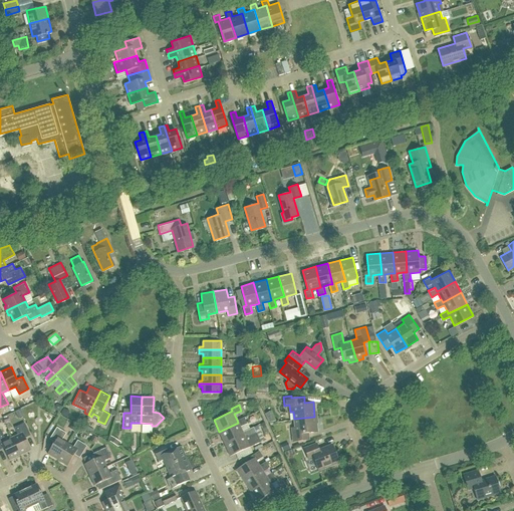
[(271,422),(278,419),(273,409),(266,413),(271,422)]
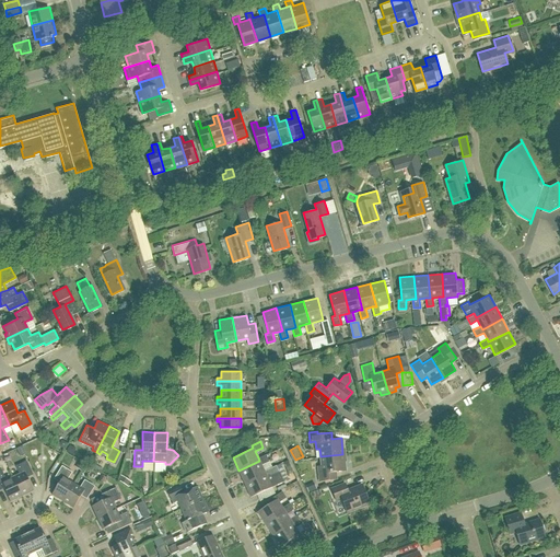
[(238,471),(245,483),(266,473),(264,470),(261,464),(269,461),(266,454),(258,457),(259,461),(238,471)]
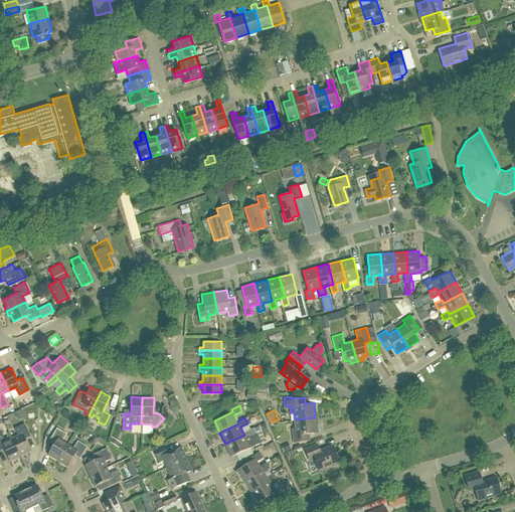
[(315,417),(295,419),(296,427),(292,428),(294,441),(310,439),(309,433),(317,432),(315,417)]
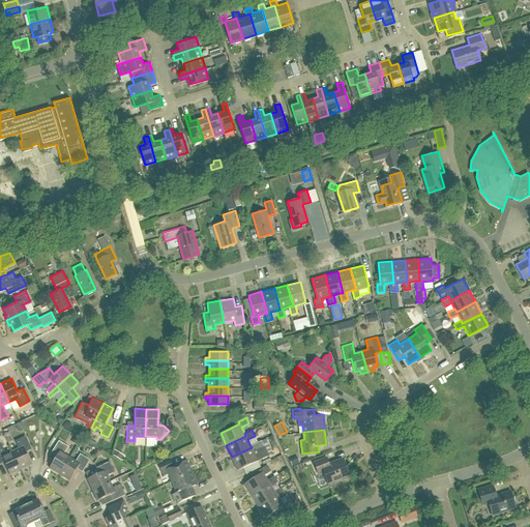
[(11,450),(21,469),(32,463),(26,450),(31,448),(25,435),(15,440),(18,448),(11,450)]
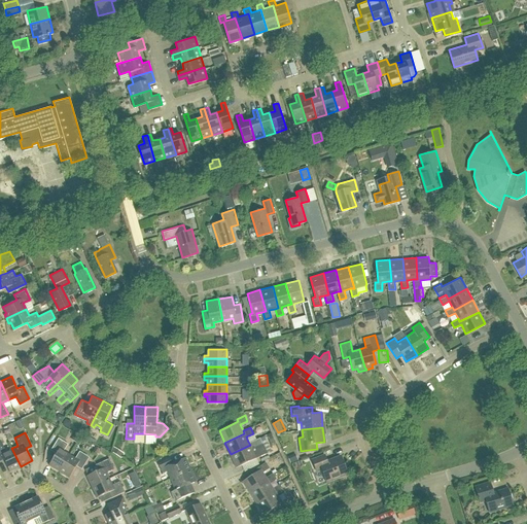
[(48,464),(58,470),(68,453),(63,450),(67,443),(58,437),(50,449),(56,452),(48,464)]
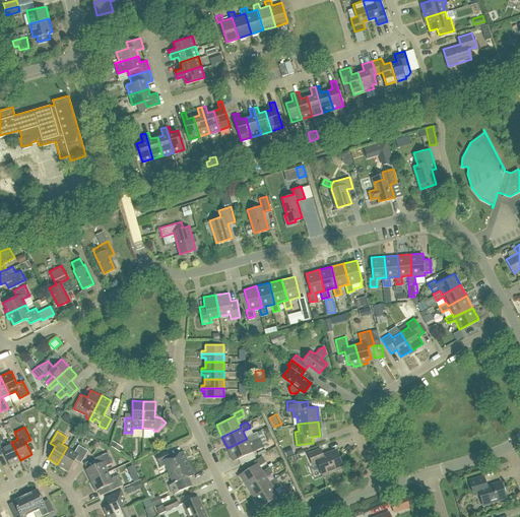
[(247,439),(228,448),(233,460),(263,446),(256,431),(245,436),(247,439)]
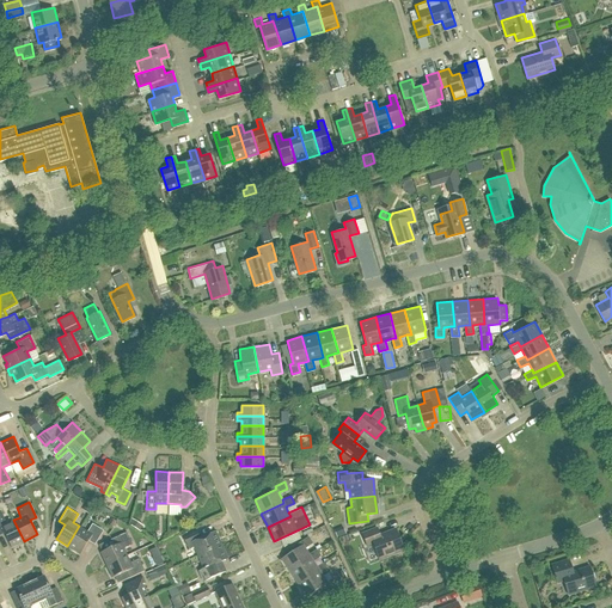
[(11,546),(24,541),(13,520),(6,523),(0,510),(0,533),(5,532),(11,546)]
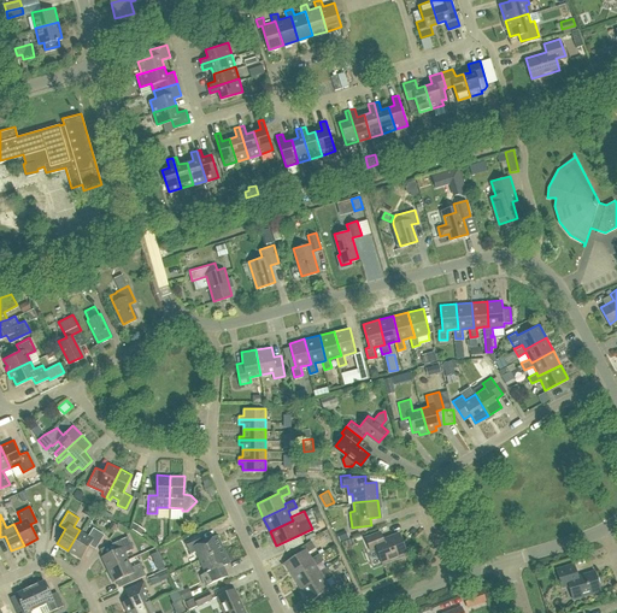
[(137,523),(135,528),(144,532),(146,528),(137,523)]
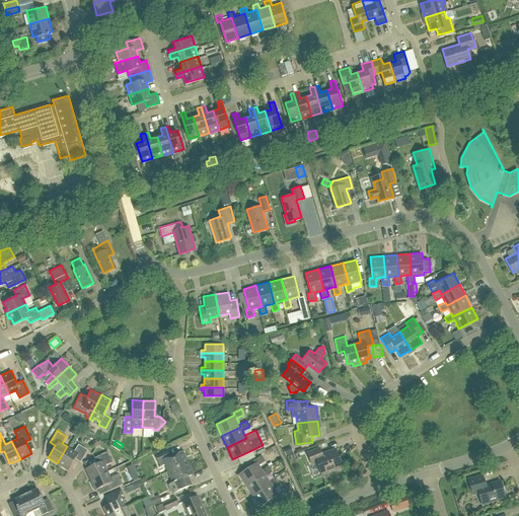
[(67,446),(57,463),(68,469),(75,457),(80,460),(87,448),(77,443),(73,450),(67,446)]
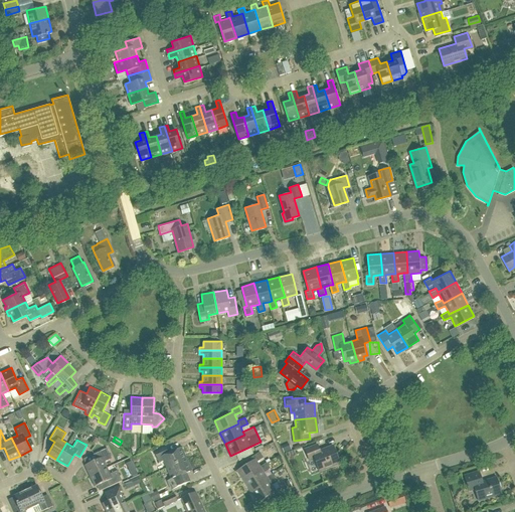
[(319,449),(317,443),(305,448),(309,459),(314,457),(319,471),(340,463),(333,444),(319,449)]
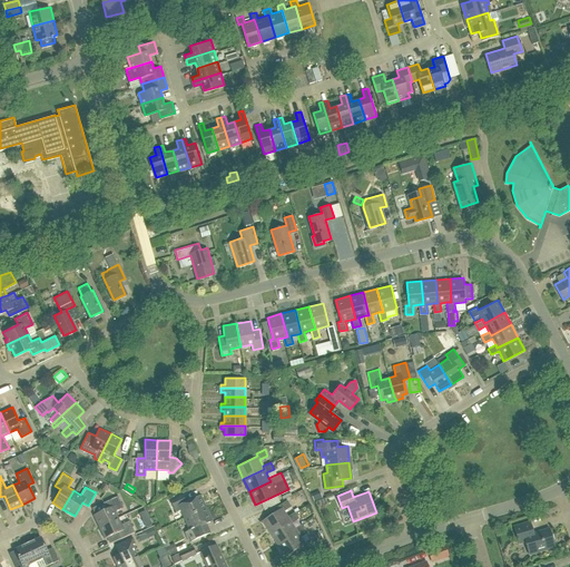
[(184,517),(206,507),(200,495),(186,500),(183,494),(170,499),(176,510),(180,508),(184,517)]
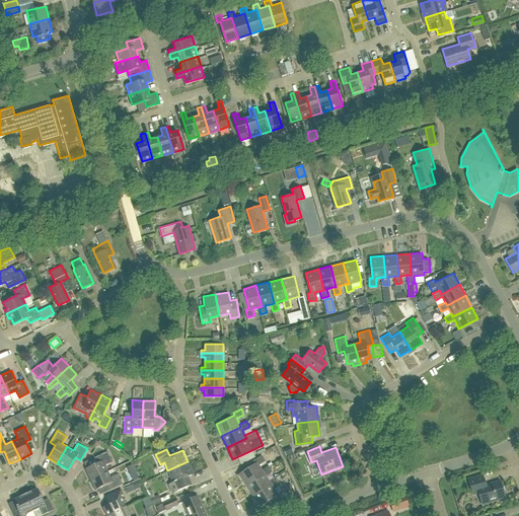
[(84,467),(89,477),(107,469),(104,463),(113,460),(107,450),(94,456),(96,461),(84,467)]
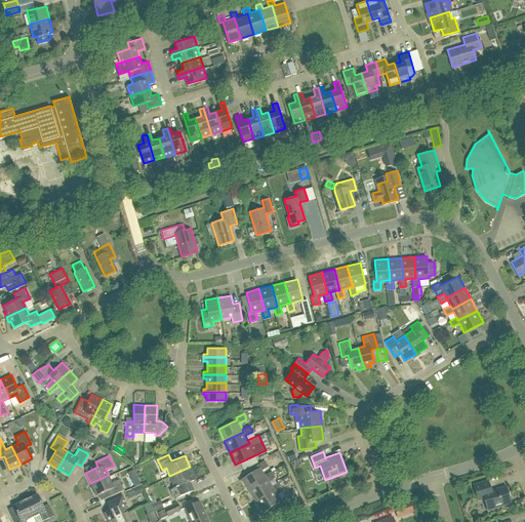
[(267,477),(266,475),(263,470),(269,466),(265,459),(257,464),(259,467),(242,478),(248,489),(267,477)]
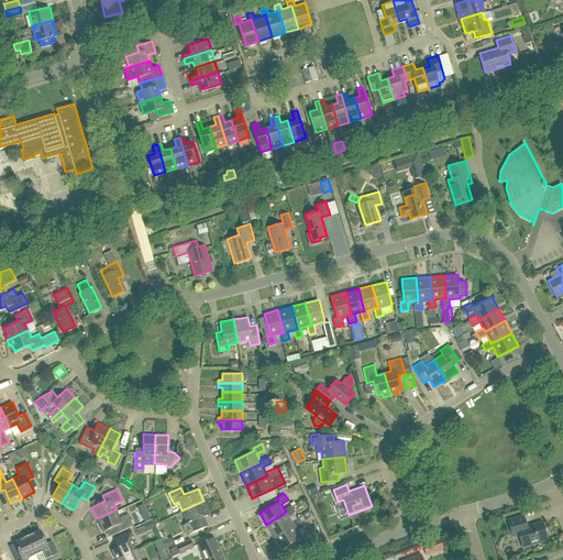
[(209,513),(203,501),(181,511),(187,522),(183,524),(187,535),(199,528),(196,519),(209,513)]
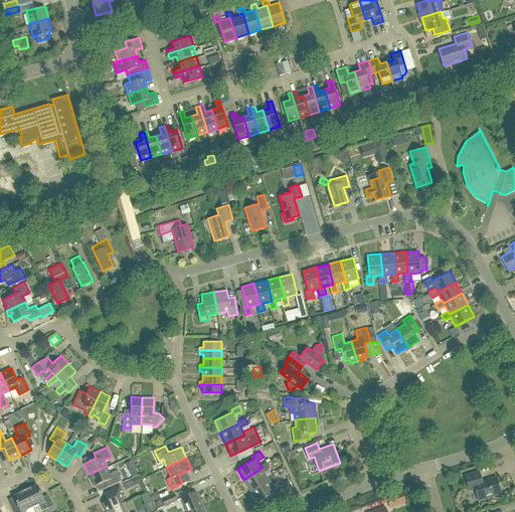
[(243,480),(250,491),(269,479),(267,476),(264,472),(271,468),(267,462),(261,466),(262,468),(243,480)]
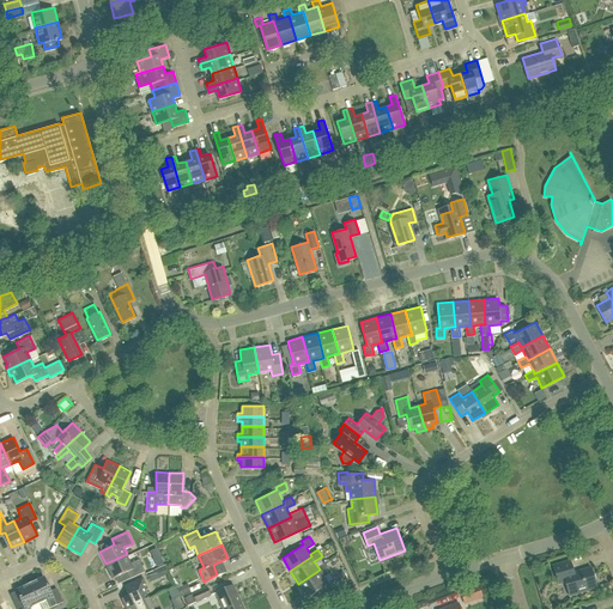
[(127,554),(105,564),(111,577),(126,570),(129,577),(145,570),(139,558),(131,561),(127,554)]
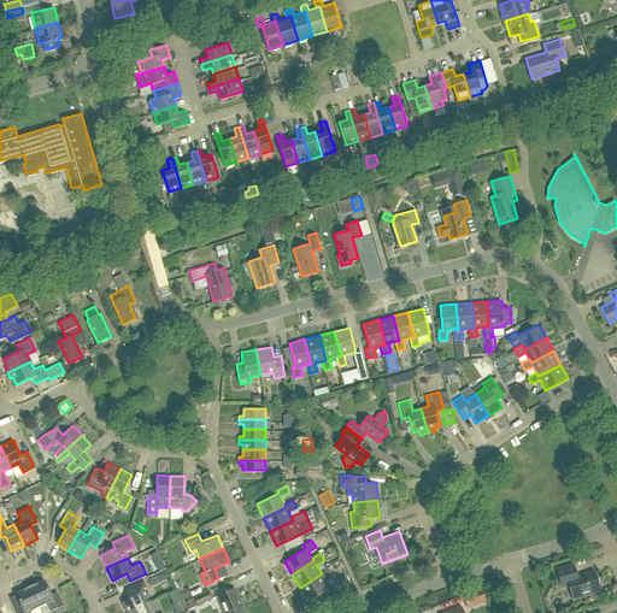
[(577,575),(574,563),(556,567),(562,585),(569,583),(573,597),(600,589),(594,570),(577,575)]
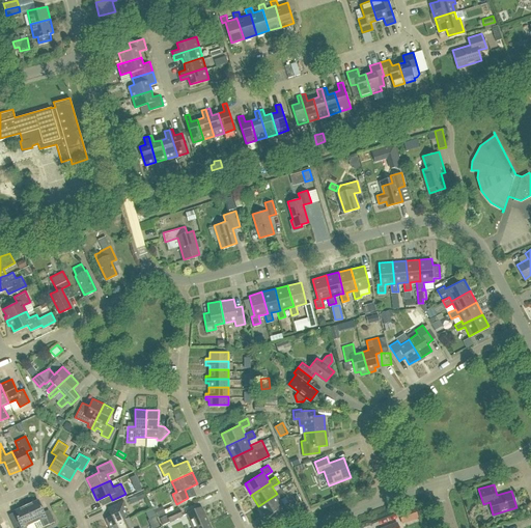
[(277,494),(258,506),(266,517),(284,505),(279,497),(285,493),(282,487),(275,491),(277,494)]
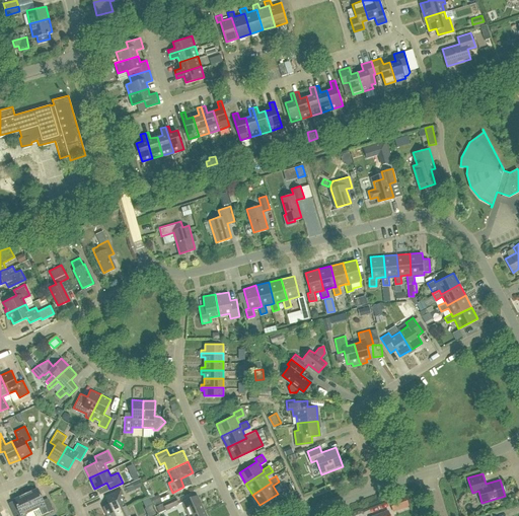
[(141,485),(139,478),(125,485),(127,491),(141,485)]
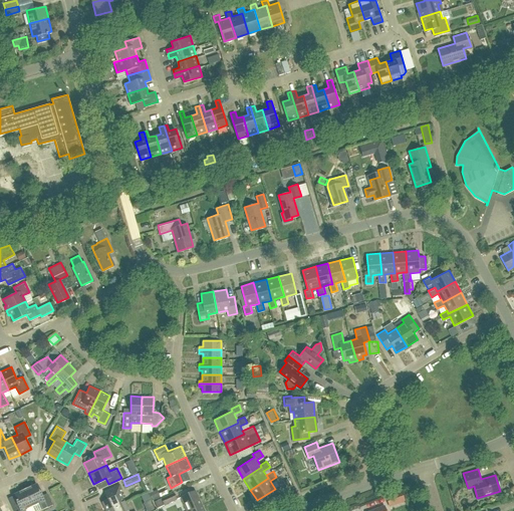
[(25,489),(32,505),(39,502),(42,508),(52,504),(47,493),(42,495),(36,483),(25,489)]
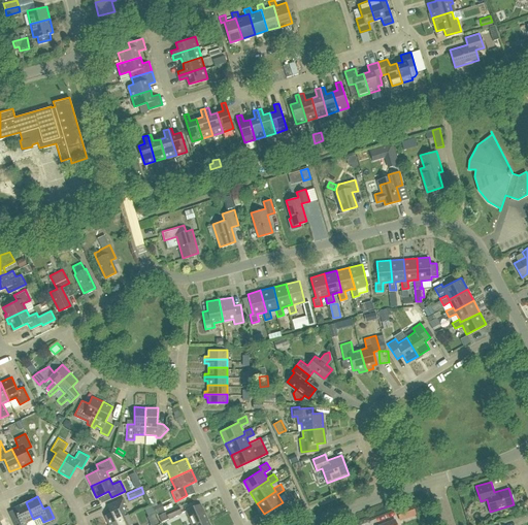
[(104,515),(108,524),(128,515),(123,503),(125,501),(123,496),(106,503),(110,512),(104,515)]
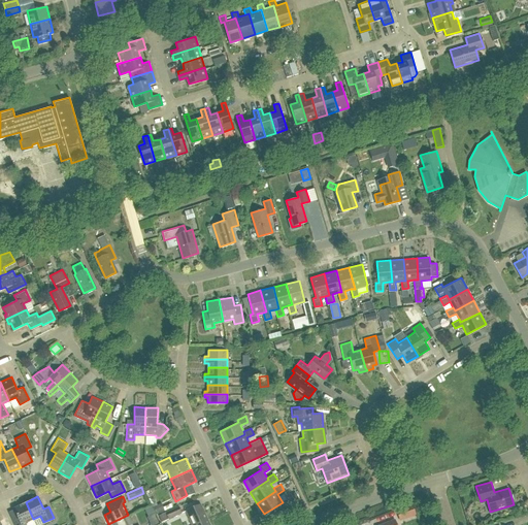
[(27,524),(26,522),(33,519),(26,502),(13,507),(19,520),(13,522),(14,524),(27,524)]
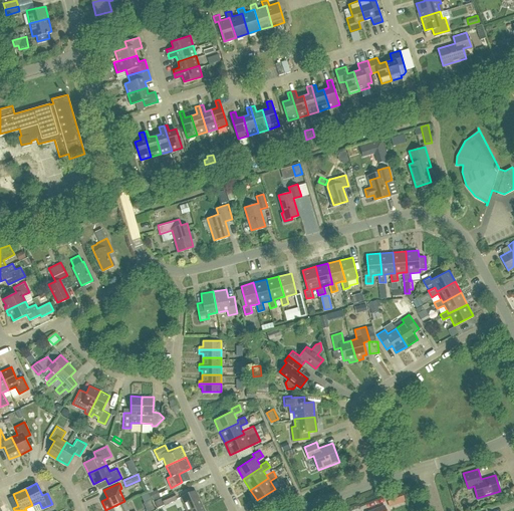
[(181,496),(187,510),(202,503),(195,489),(181,496)]
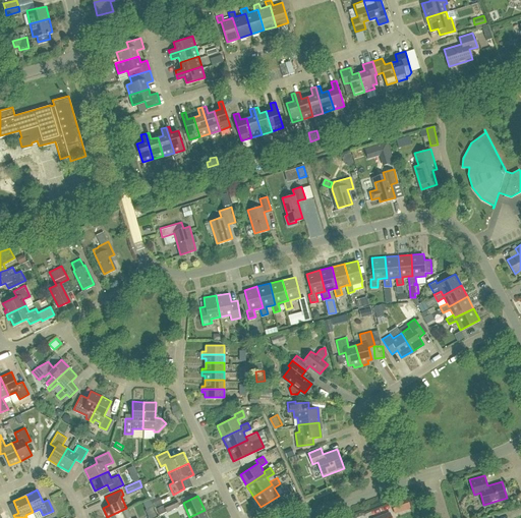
[(410,506),(406,496),(390,502),(394,512),(410,506)]
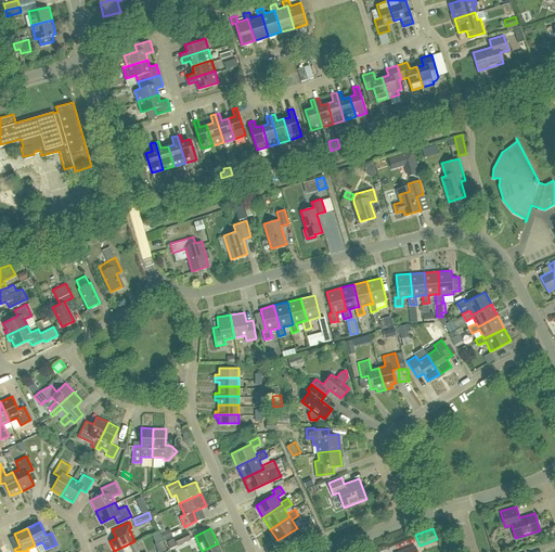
[(191,537),(188,530),(167,540),(170,549),(178,546),(177,543),(191,537)]
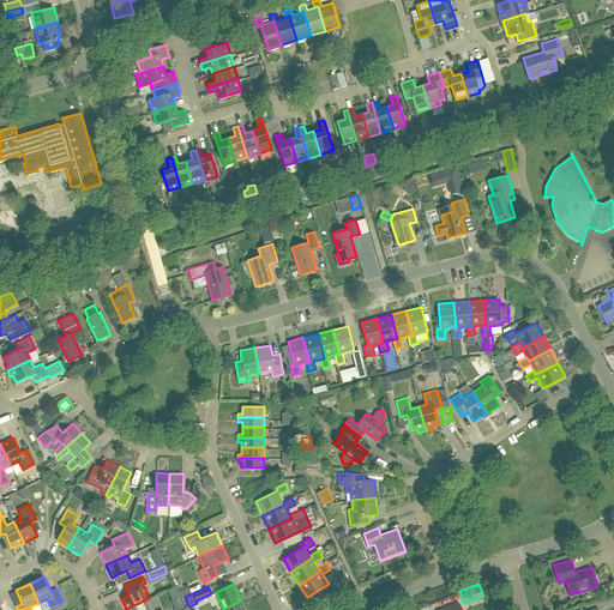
[(7,605),(13,602),(8,591),(2,593),(7,605)]
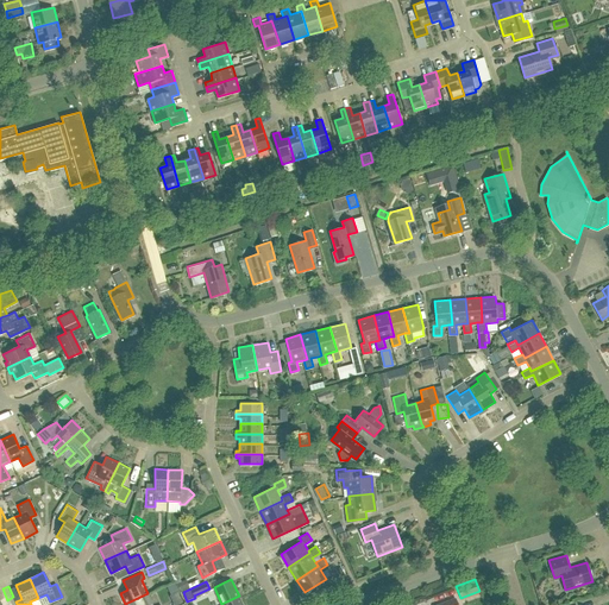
[(152,604),(148,593),(125,604),(156,604),(157,604),(156,604),(152,604)]
